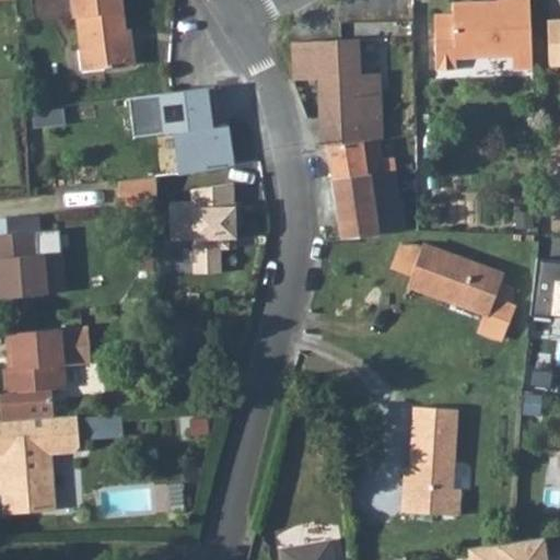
[(119,0),(69,0),(71,18),(74,16),(81,70),(132,65),(130,36),(125,36),(119,0)]
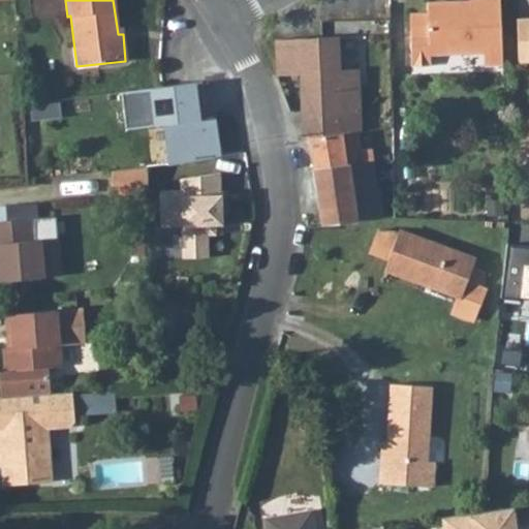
[(503,59),(502,3),(472,3),(472,18),(457,18),(457,8),(429,9),(430,20),(410,20),(412,72),(433,71),(433,61),(494,59),(503,59)]
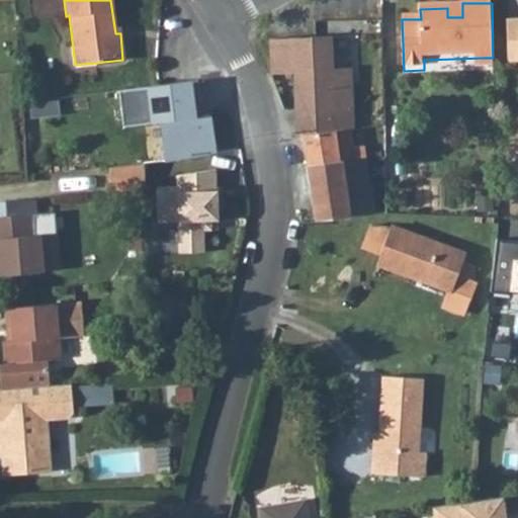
[(517,21),(509,22),(511,63),(517,63),(517,21)]
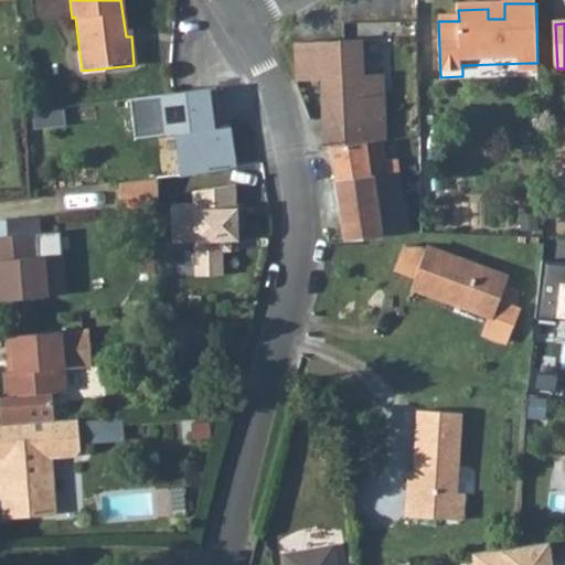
[(341,40),(297,41),(299,82),(323,81),(326,151),(333,151),(343,240),(411,236),(411,217),(408,201),(403,201),(400,171),(388,172),(381,142),(364,145),(361,80),(383,78),(393,78),(391,38),(341,40)]
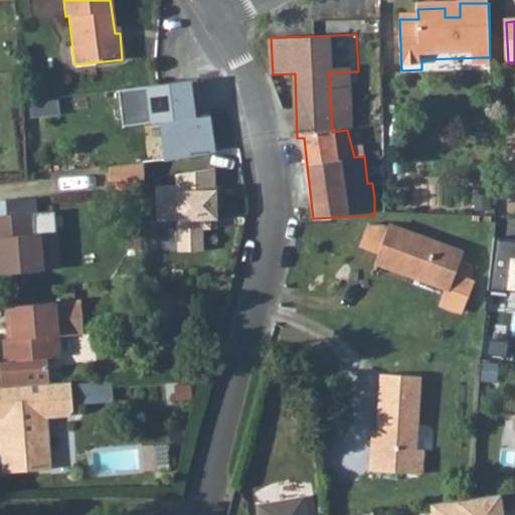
[(490,57),(481,57),(482,71),(492,70),(490,57)]
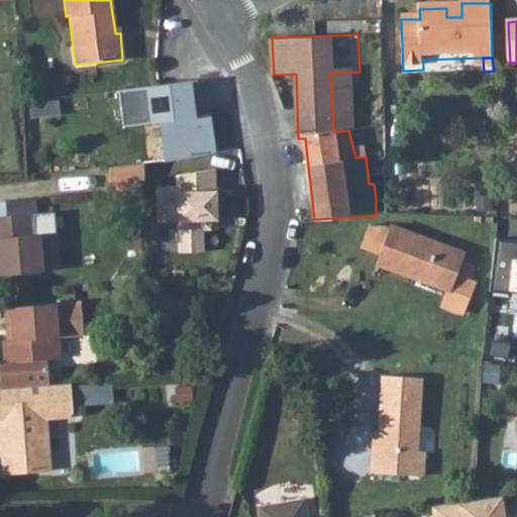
[(333,132),(348,130),(352,129),(350,72),(330,73),(333,132)]
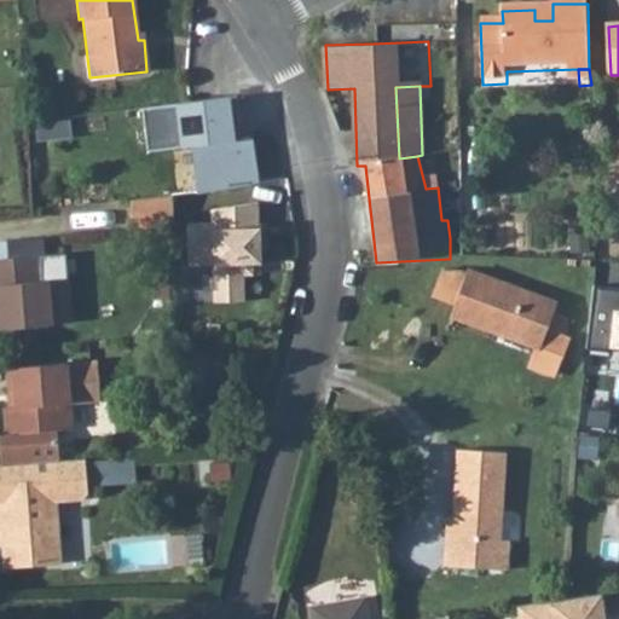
[(239,96),(252,184),(287,179),(276,109),(271,109),(268,92),(239,96)]
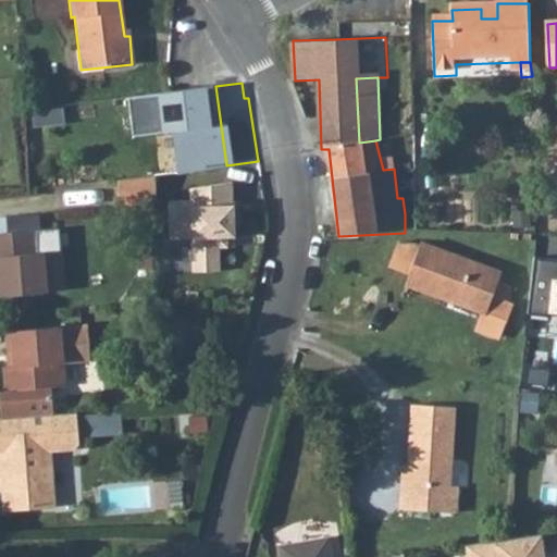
[(188,90),(172,93),(175,122),(192,120),(188,90)]
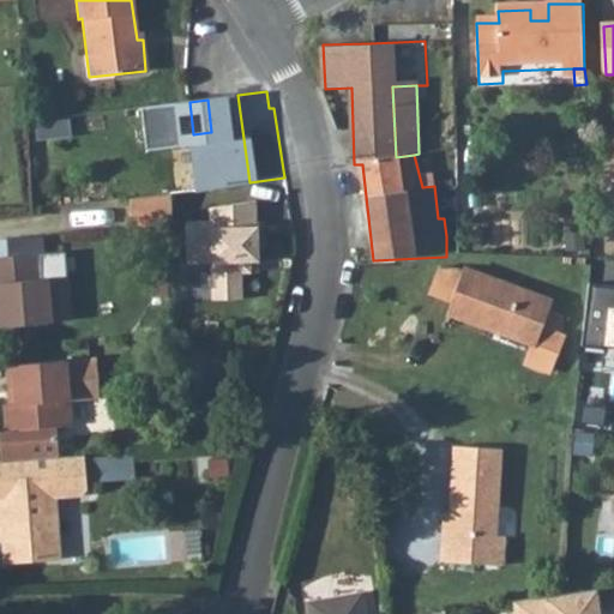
[(179,140),(184,192),(245,184),(238,137),(179,140)]
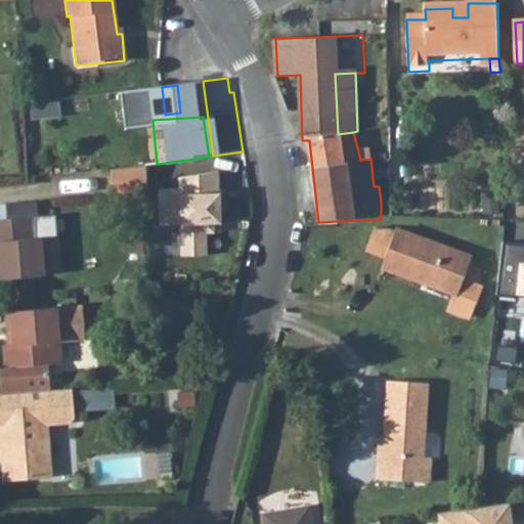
[(144,165),(110,169),(113,193),(127,191),(129,209),(149,207),(144,165)]
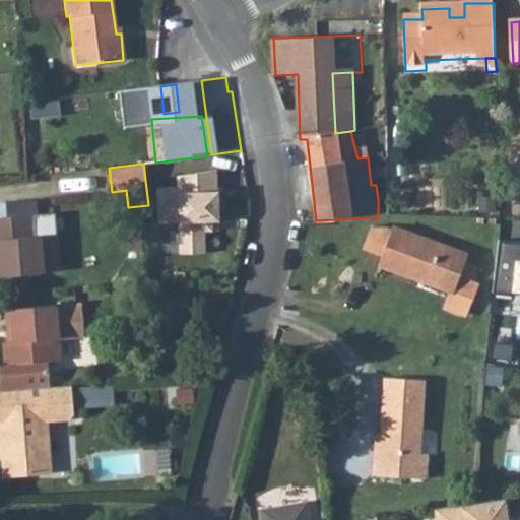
[(216,170),(178,177),(178,187),(158,188),(158,222),(180,221),(182,254),(206,252),(204,231),(213,231),(213,220),(219,220),(219,209),(223,209),(222,193),(217,193),(216,170)]
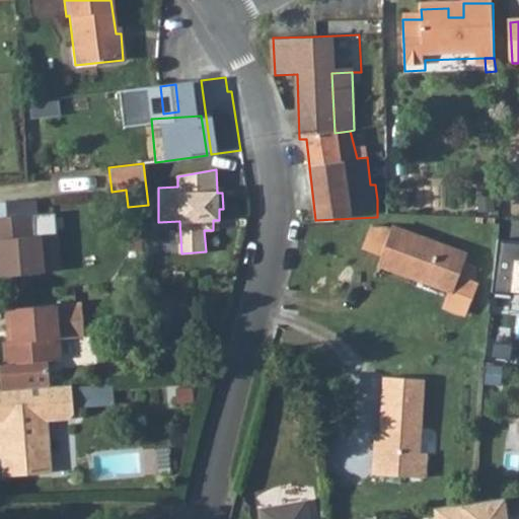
[(388,200),(377,200),(377,217),(388,216),(388,200)]
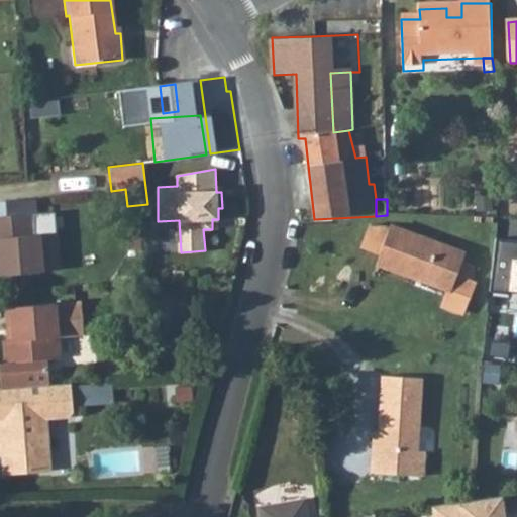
[(8,218),(0,218),(0,265),(1,278),(62,274),(58,213),(39,214),(38,200),(7,202),(8,218)]
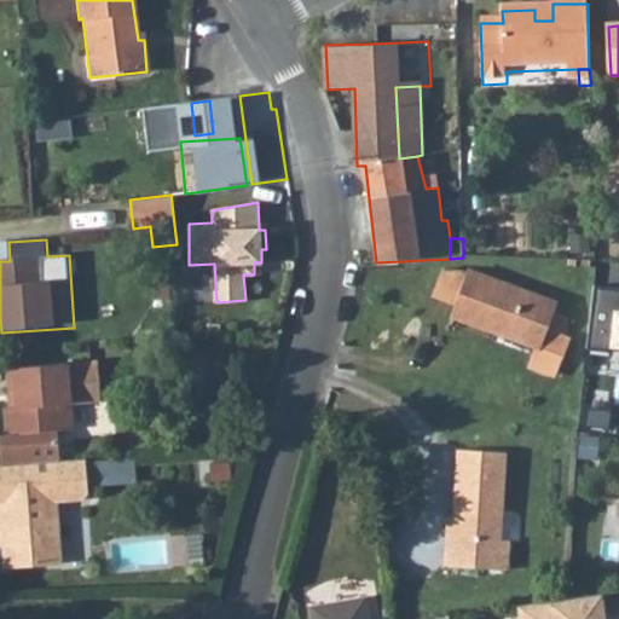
[(443,271),(433,298),(461,304),(457,313),(536,347),(528,368),(554,377),(568,340),(547,330),(555,306),(464,272),(443,271)]
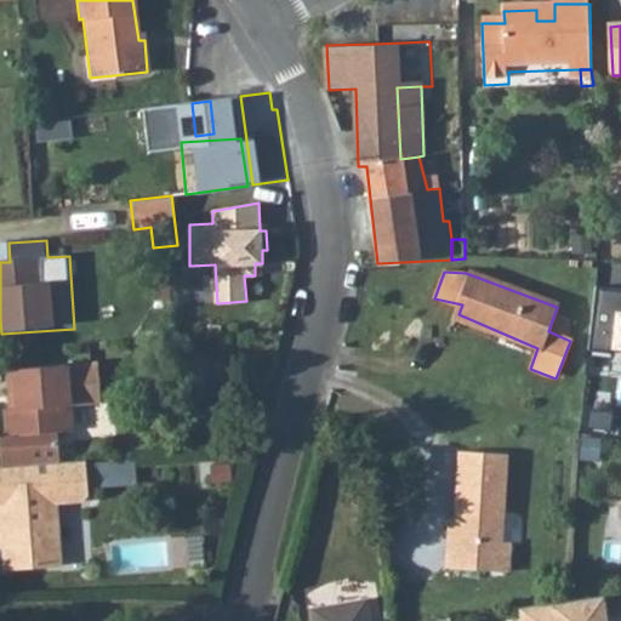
[(620,292),(591,291),(586,352),(611,354),(611,349),(620,349),(620,292)]
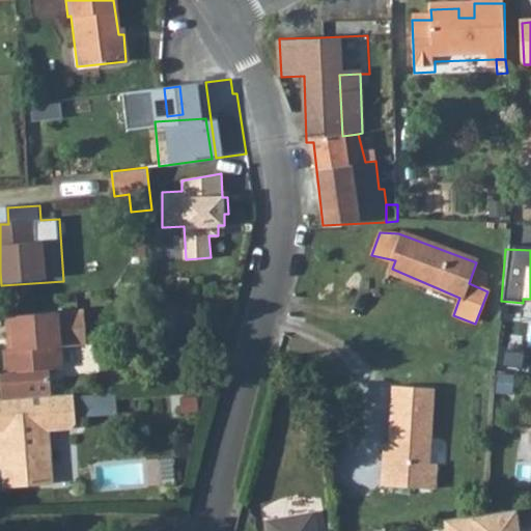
[(84,320),(6,324),(7,343),(12,343),(12,357),(2,358),(3,375),(4,385),(0,385),(0,401),(47,399),(46,374),(60,373),(59,358),(85,356),(84,320)]
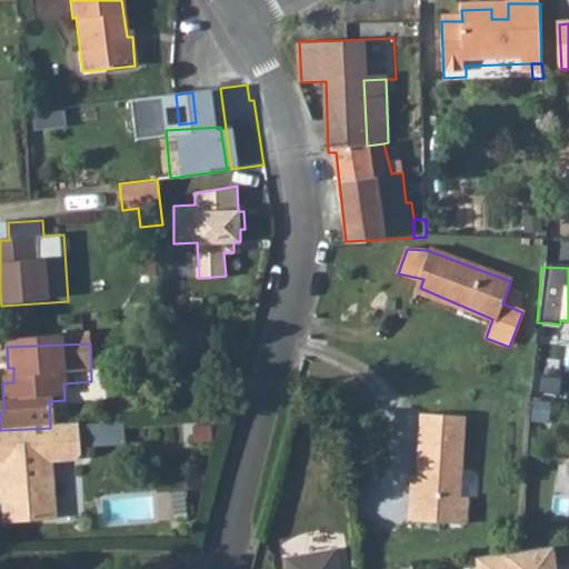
[(410,473),(409,517),(472,520),(473,495),(462,495),(469,417),(422,412),(418,472),(410,473)]
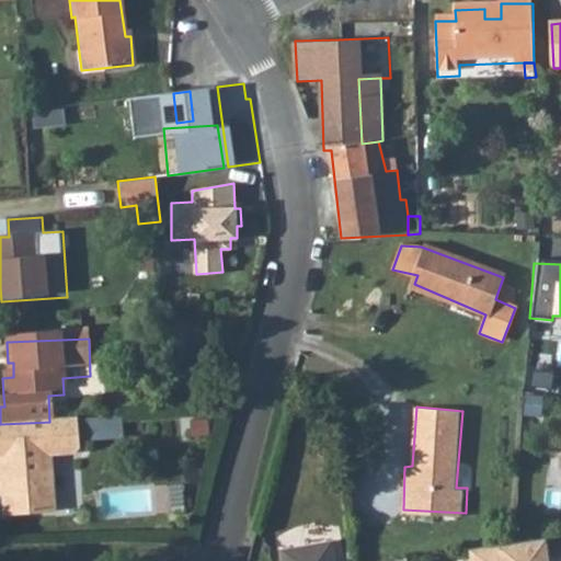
[(0,424),(0,517),(49,515),(46,459),(69,458),(75,453),(73,421),(49,422),(0,424)]
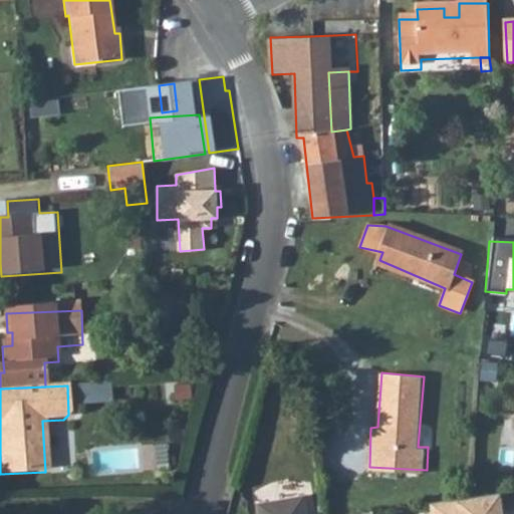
[(261,513),(306,513),(303,495),(259,503),(261,513)]
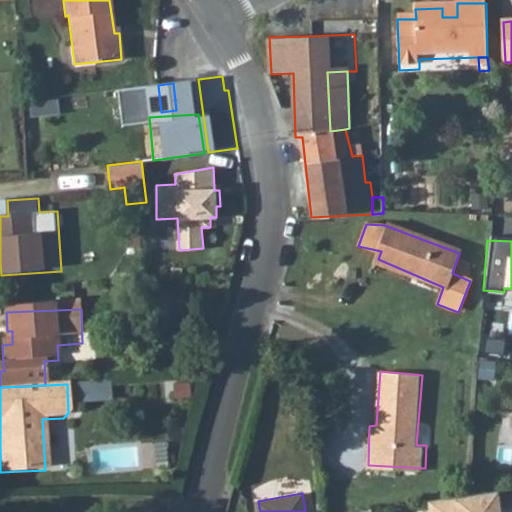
[(467,496),(429,501),(429,511),(503,511),(500,509),(499,493),(467,496)]
